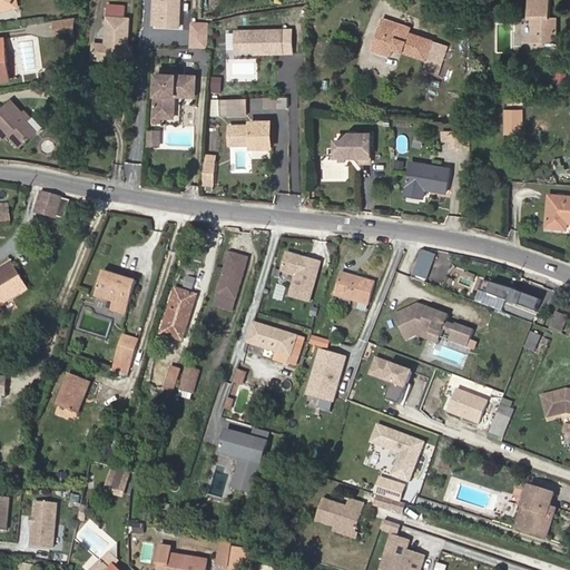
[(0,10),(18,7),(16,0),(12,0),(13,3),(0,6),(0,10)]
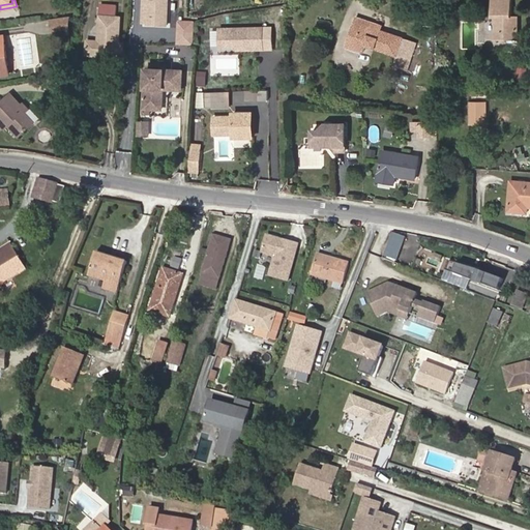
[(149,0),(148,24),(168,25),(169,0),(149,0)]
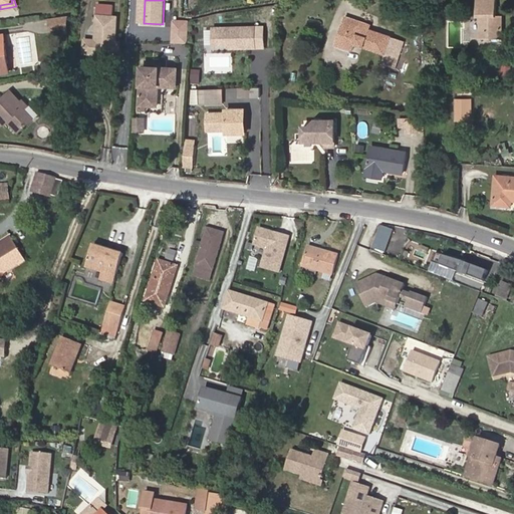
[(502,39),(502,15),(496,15),(496,0),(476,0),(477,16),(481,16),(481,39),(502,39)]
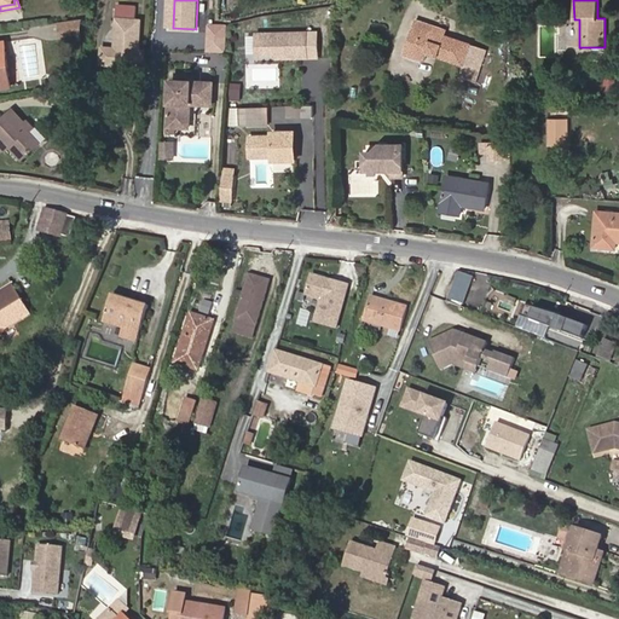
[(139,42),(142,19),(136,19),(137,6),(119,5),(115,48),(103,47),(102,64),(138,67),(139,48),(139,42)]
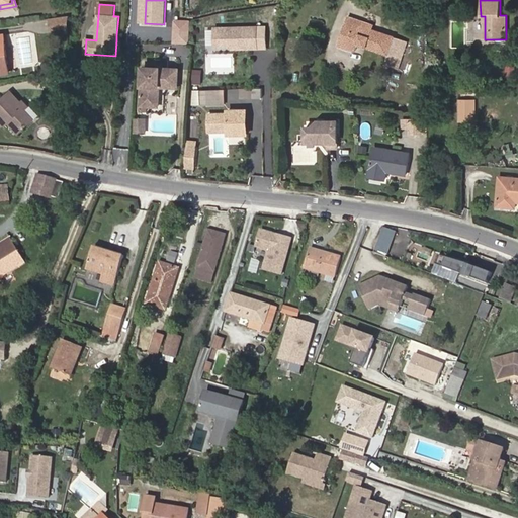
[(69,31),(69,15),(50,18),(52,34),(69,31)]
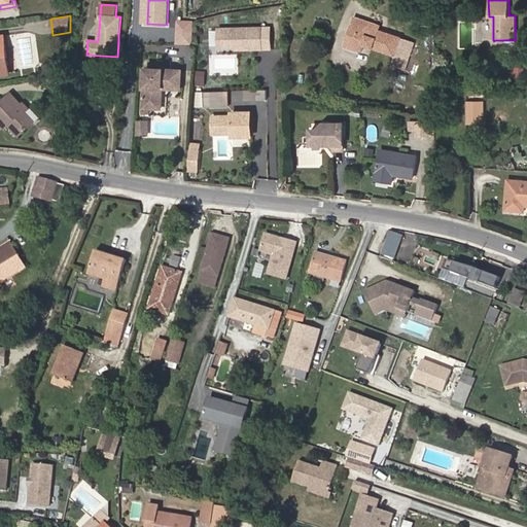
[(370,23),(354,18),(345,46),(361,53),(363,45),(395,56),(392,66),(406,70),(416,42),(401,37),(402,34),(381,27),(380,30),(369,26),(370,23)]
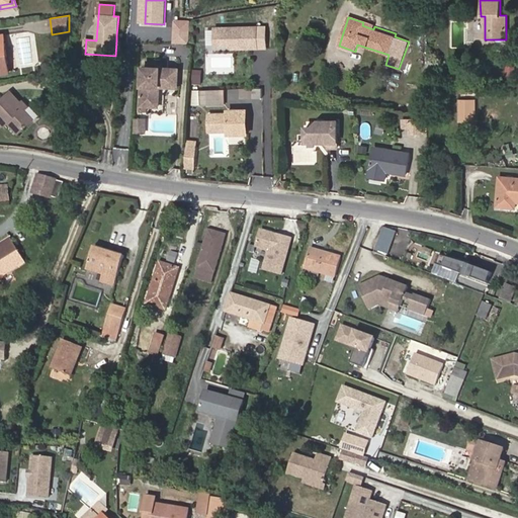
[(269,49),(268,25),(216,26),(217,47),(238,47),(238,50),(269,49)]
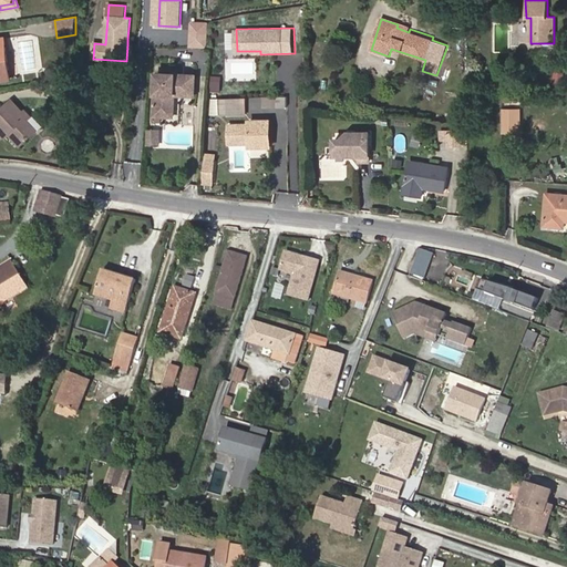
[(0,80),(11,79),(6,38),(0,38),(0,80)]
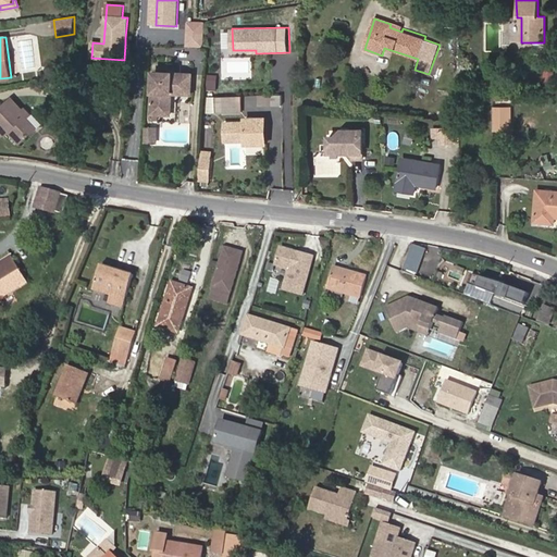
[(196,96),(197,72),(155,70),(151,120),(162,121),(162,115),(175,116),(176,95),(196,96)]
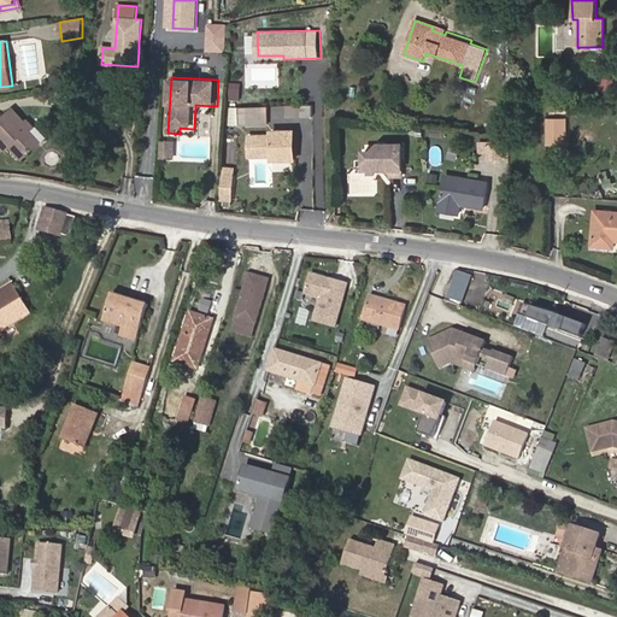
[(244,83),(231,82),(229,99),(241,100),(244,83)]
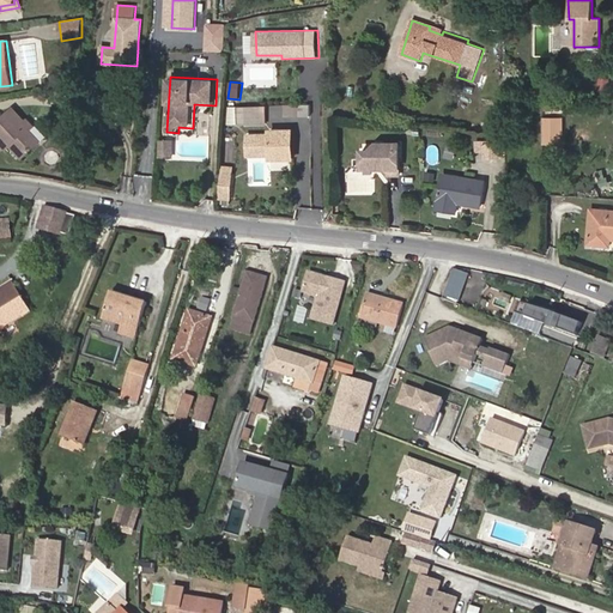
[(79,97),(79,86),(59,90),(60,101),(79,97)]
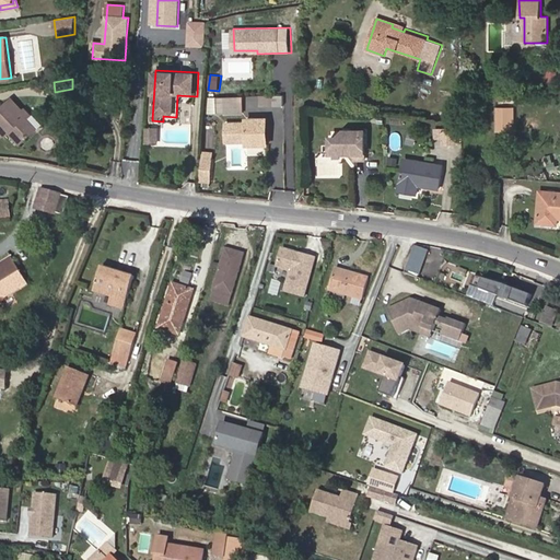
[(72,98),(72,89),(55,92),(57,101),(72,98)]
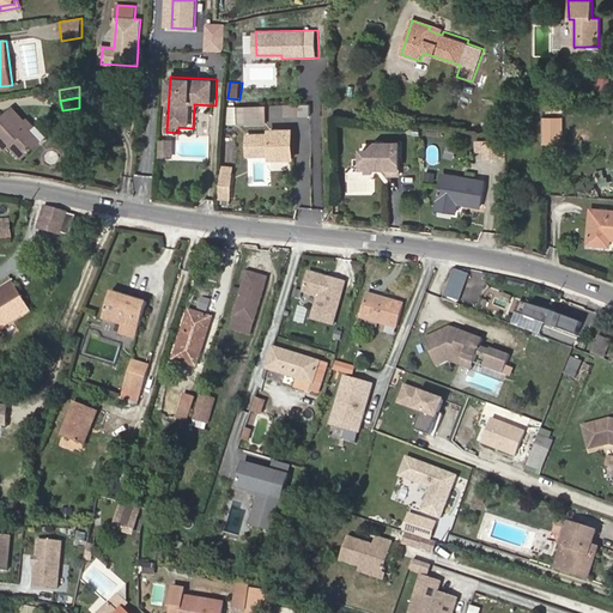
[(314,116),(314,104),(286,104),(286,116),(314,116)]
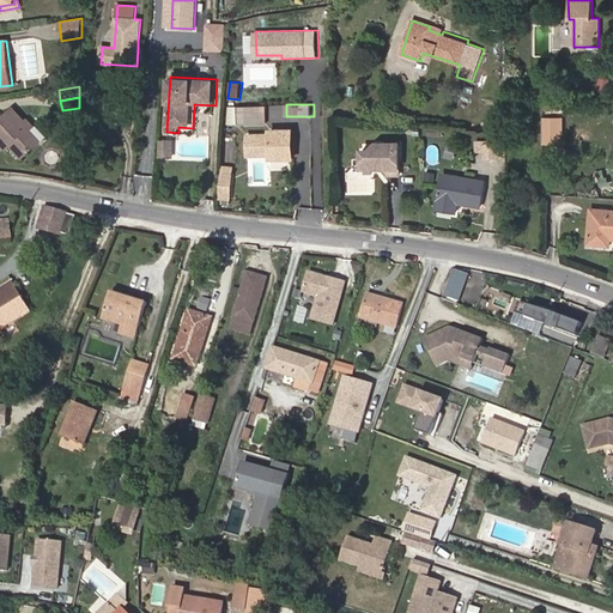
[(263,105),(240,107),(241,125),(263,123),(263,105)]
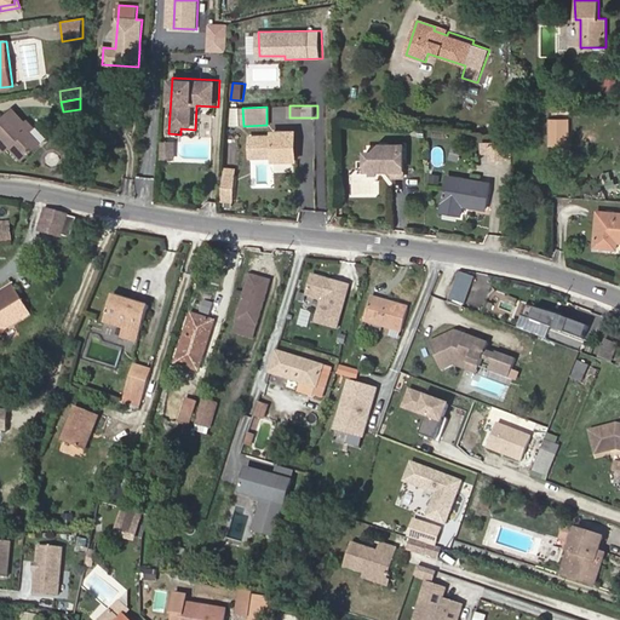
[(40,143),(29,131),(34,127),(28,121),(26,124),(13,109),(0,121),(0,144),(3,147),(7,143),(10,147),(22,160),(40,143)]
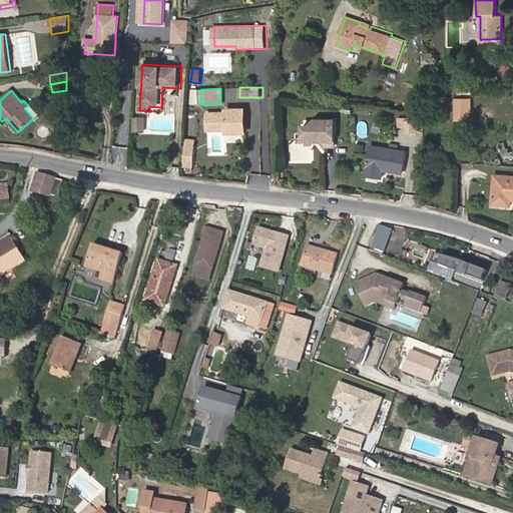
[(36,115),(28,105),(24,108),(33,118),(36,115)]
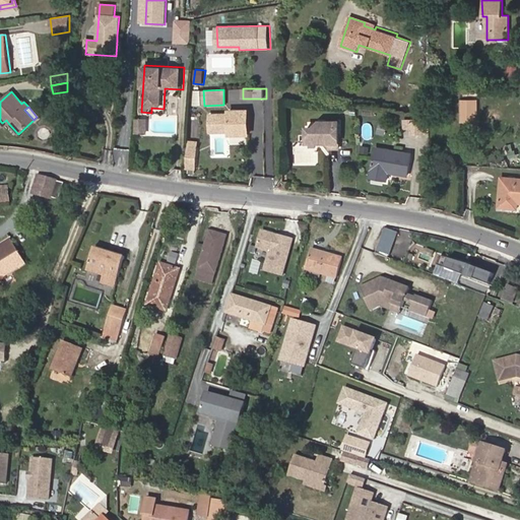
[(253,109),(230,109),(231,113),(211,113),(211,132),(231,132),(231,136),(253,136),(253,109)]
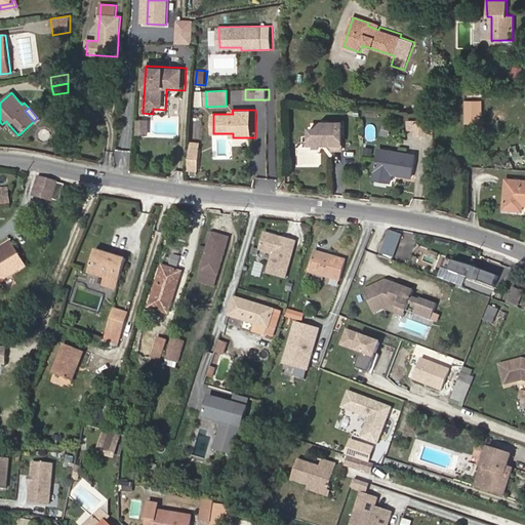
[(150,135),(151,120),(137,119),(137,134),(150,135)]
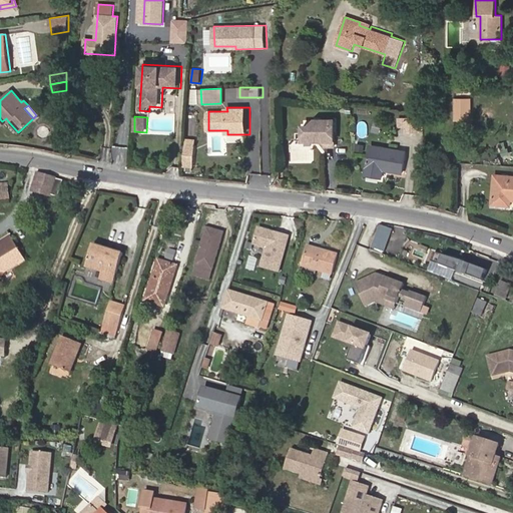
[(418,131),(417,117),(406,118),(407,126),(407,131),(418,131)]
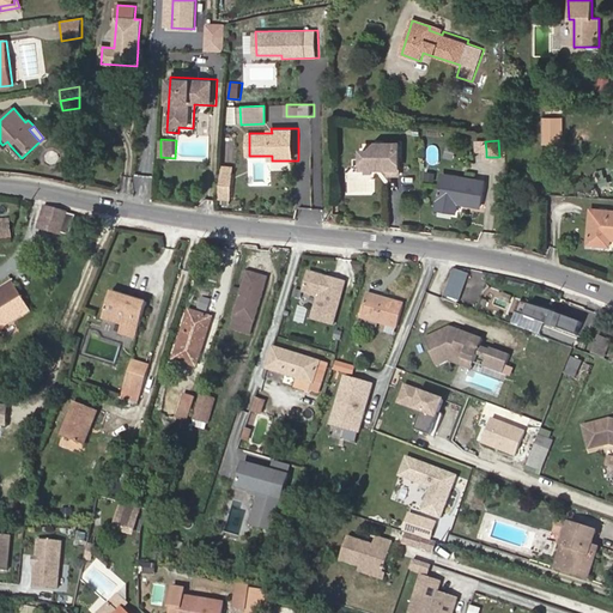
[(486,151),(485,141),(475,141),(477,152),(486,151)]
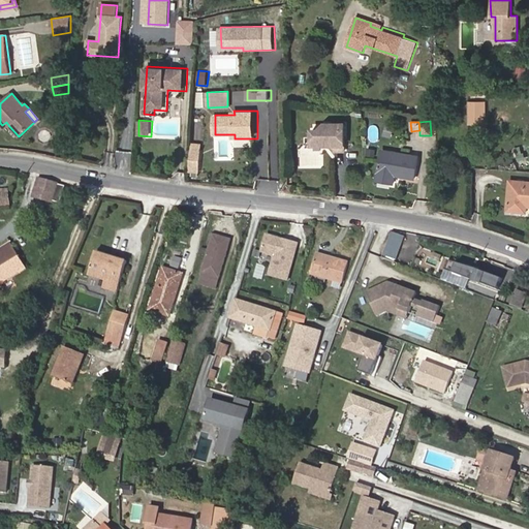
[(312,130),(313,146),(323,146),(325,143),(329,146),(335,146),(335,151),(345,151),(345,124),(325,124),(319,130),(312,130)]
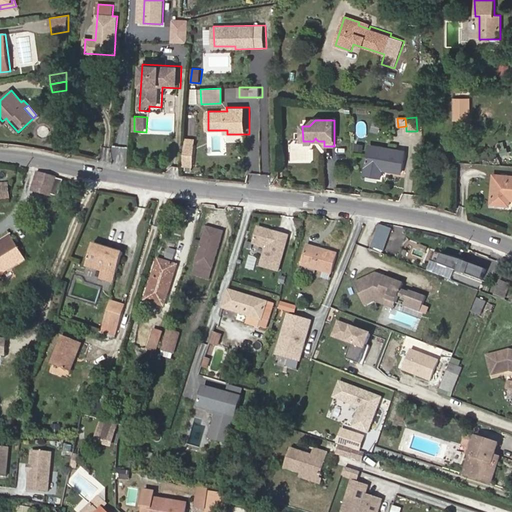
[(401,173),(405,151),(370,146),(365,175),(379,177),(380,169),(401,173)]
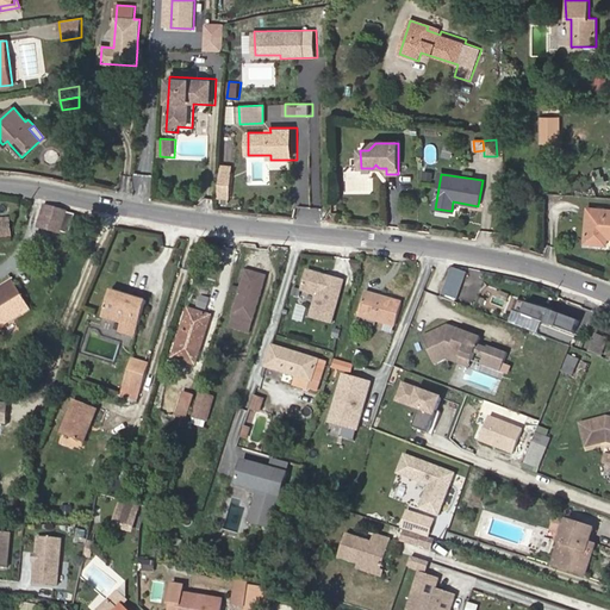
[(228,198),(230,181),(219,181),(218,198),(228,198)]
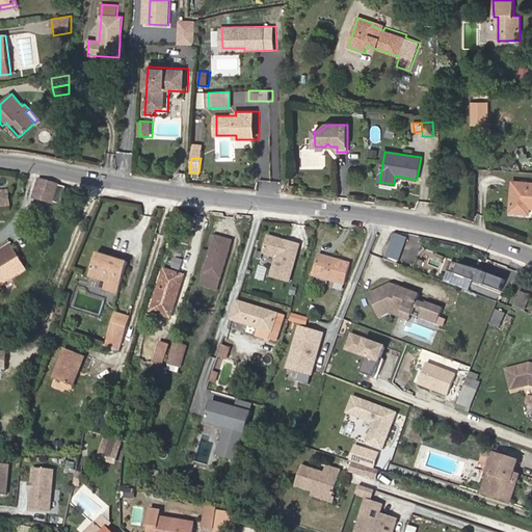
[(54,202),(59,184),(41,179),(35,196),(54,203),(54,202)]
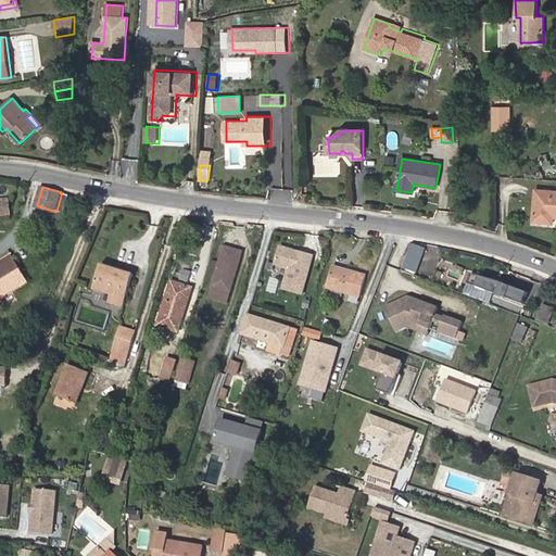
[(555,216),(555,191),(536,190),(533,222),(553,223),(554,216),(555,216)]
